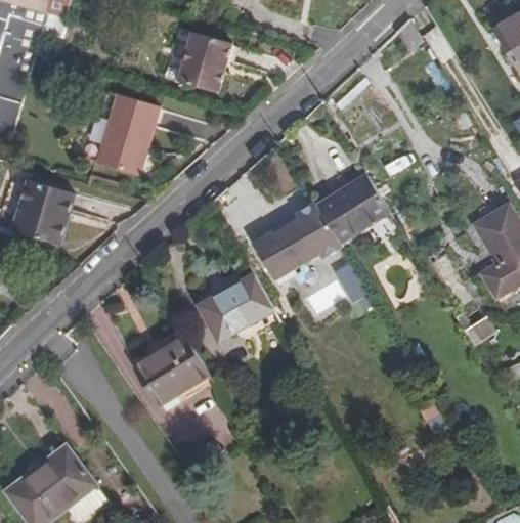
[(0,0),(47,13),(66,18),(71,0),(0,0)]
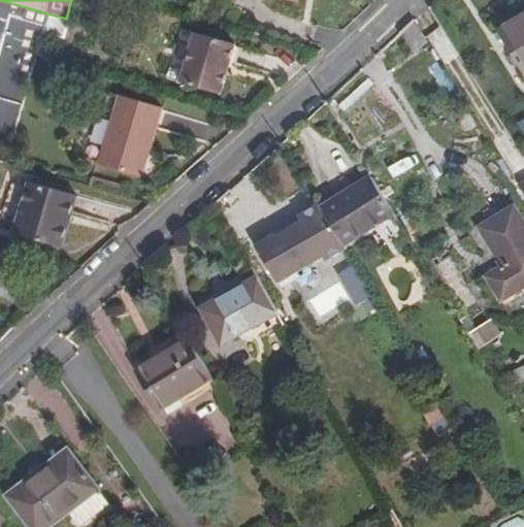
[(0,161),(4,162),(35,56),(47,13),(0,0),(0,44),(1,44),(0,47),(0,161)]
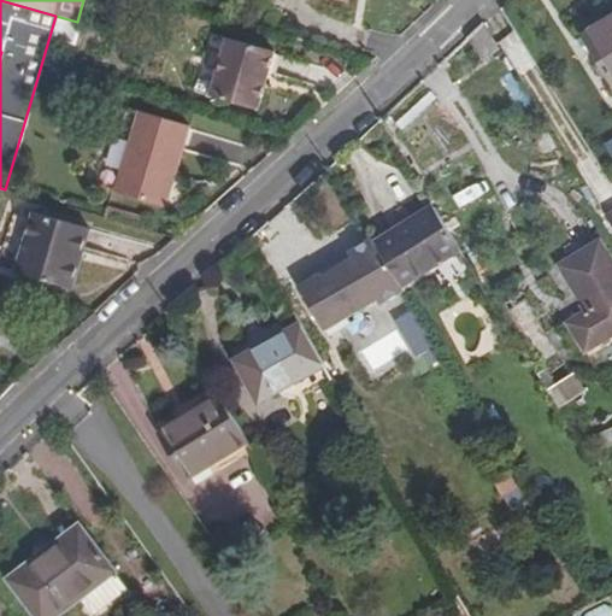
[(611,84),(611,15),(581,34),(611,84)]
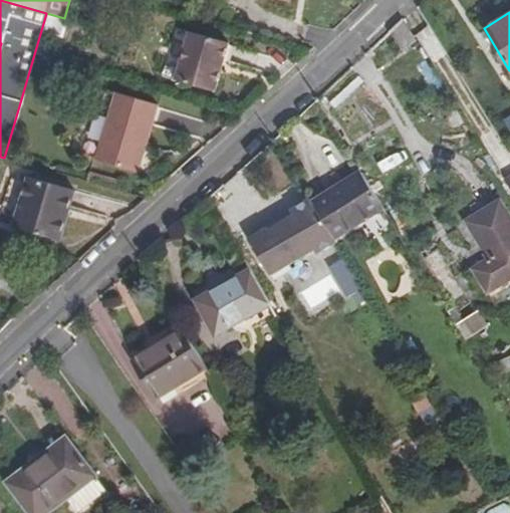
[(402,19),(389,31),(401,50),(416,41),(402,19)]
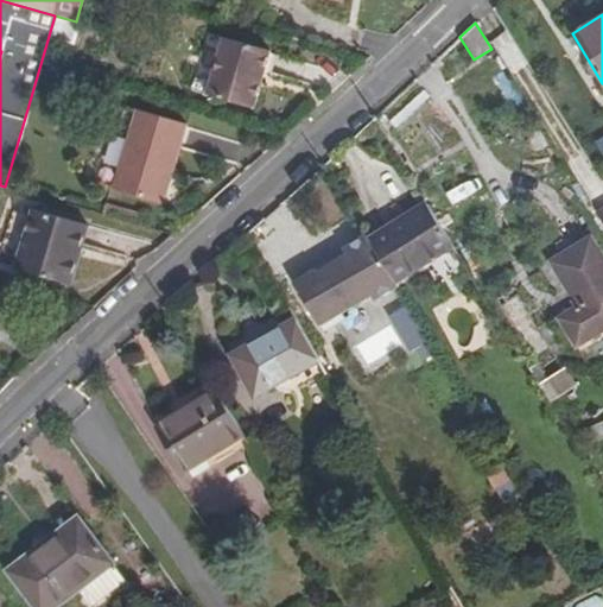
[(248,106),(260,68),(265,48),(219,36),(202,92),(248,106)]
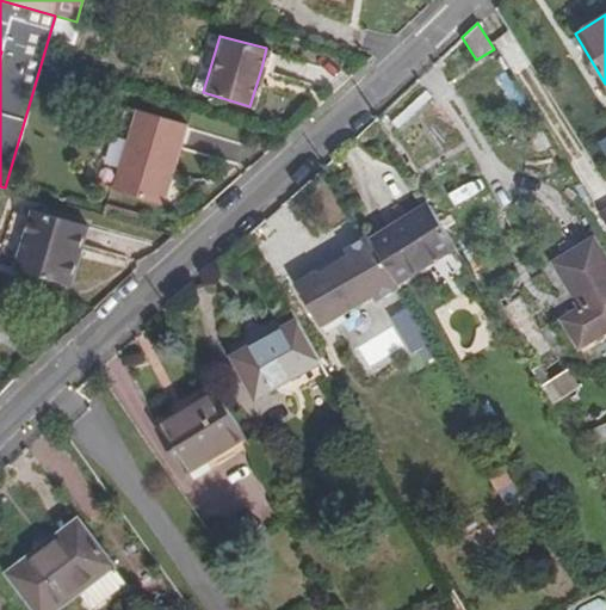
[(266,48),(261,68),(269,71),(274,51),(266,48)]
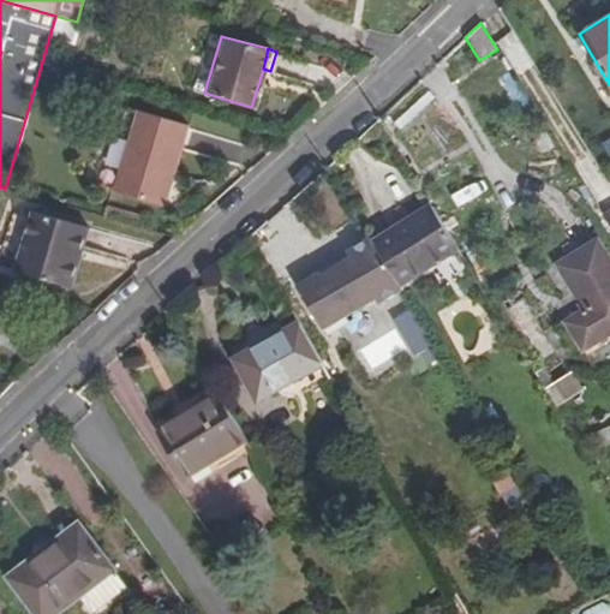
[(135,111),(112,190),(159,204),(183,125),(135,111)]
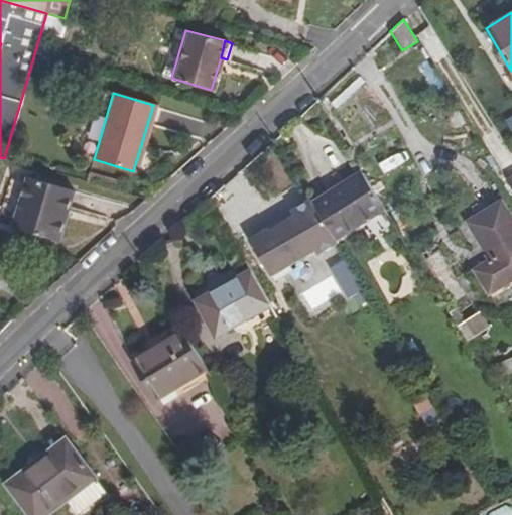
[(308,205),(331,240),(383,207),(361,172),(308,205)]
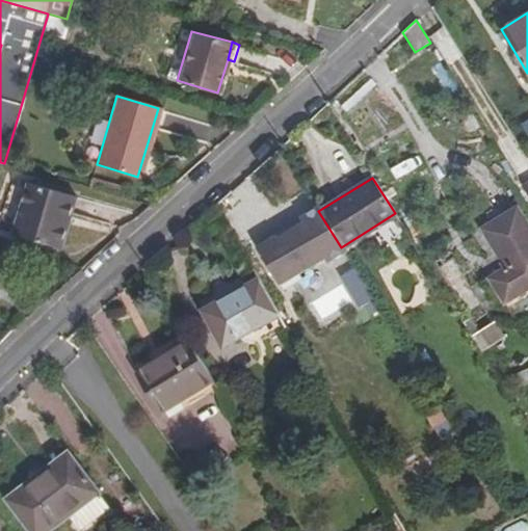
[(28,183),(14,235),(61,248),(75,197),(28,183)]
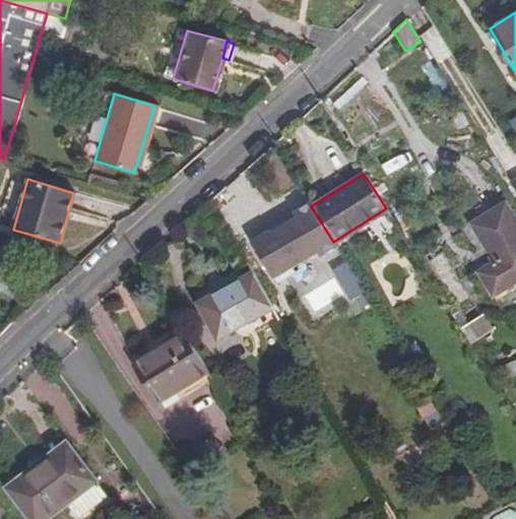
[(318,256),(335,246),(333,242),(311,206),(309,203),(293,213),(296,218),(269,236),(265,231),(249,242),(275,282),(292,273),(289,268),(315,252),(318,256)]
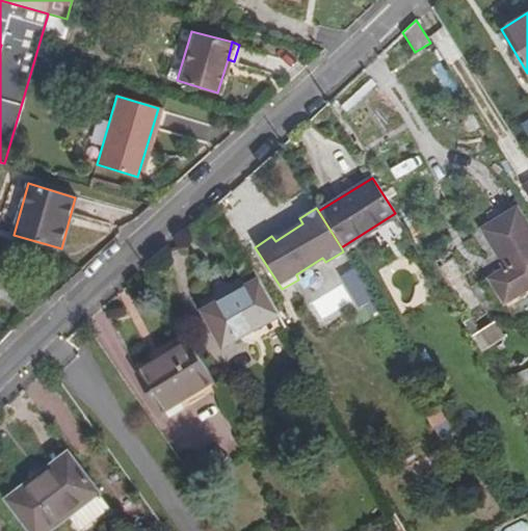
[(527,285),(527,230),(513,208),(481,230),(504,266),(486,277),(502,301),(527,285)]
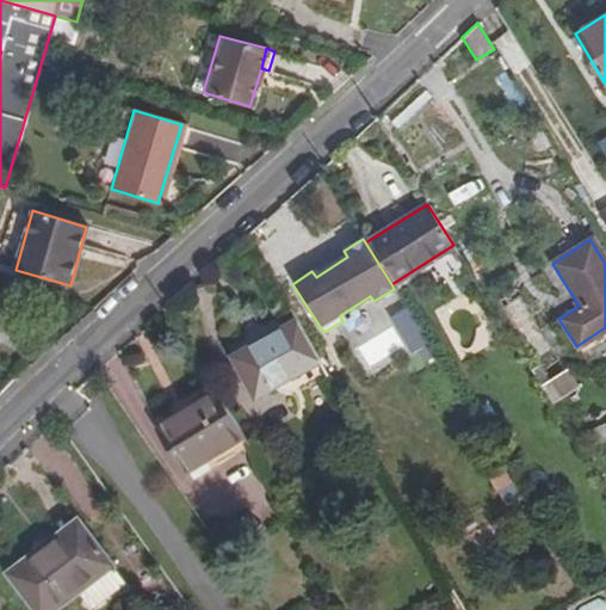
[(518,295),(498,308),(533,361),(550,349),(539,332),(548,326),(535,307),(526,312),(518,295)]
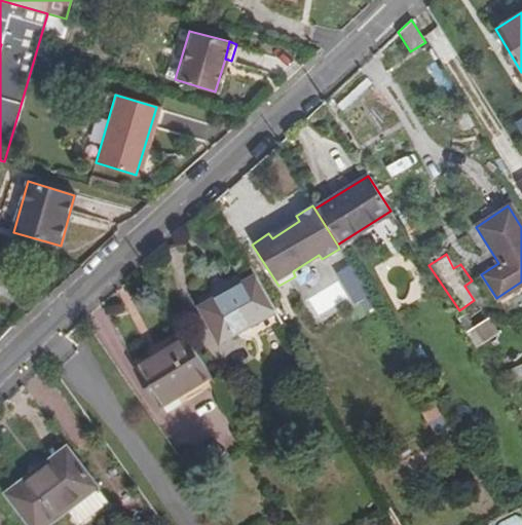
[(352,303),(370,294),(353,263),(335,272),(352,303)]
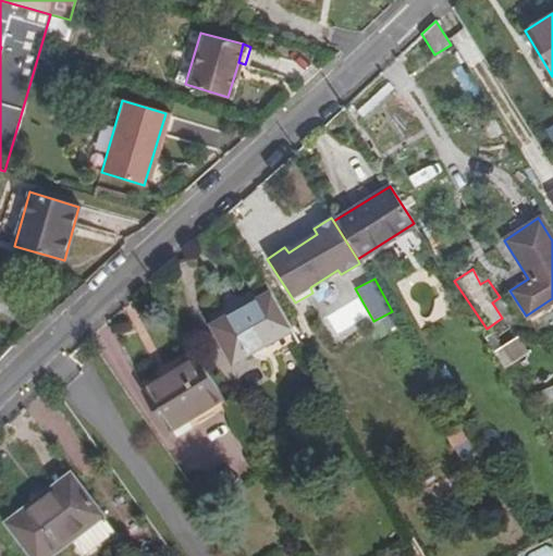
[(267,358),(296,342),(269,293),(211,324),(231,361),(259,346),(267,358)]
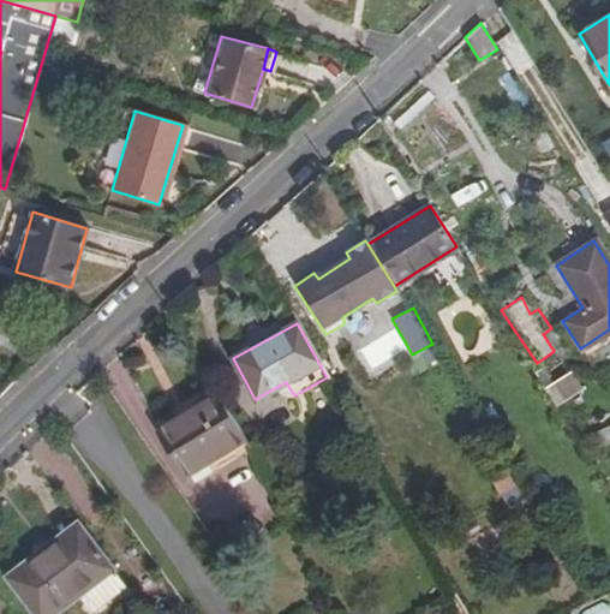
[(390,327),(357,350),(369,369),(404,346),(390,327)]
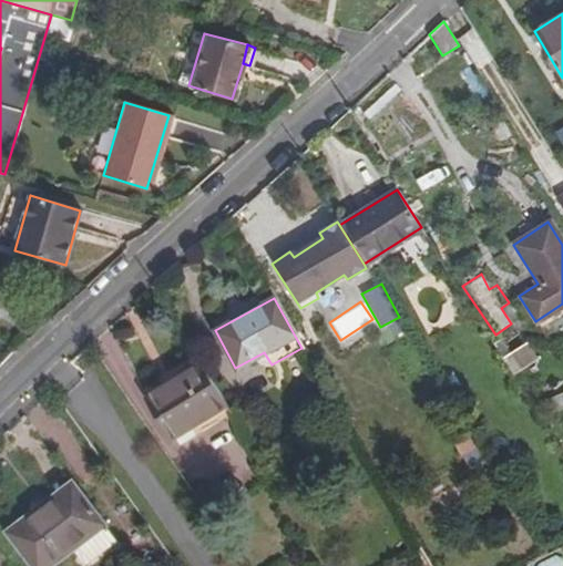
[(380,333),(389,347),(396,356),(403,368),(417,357),(396,323),(380,333)]
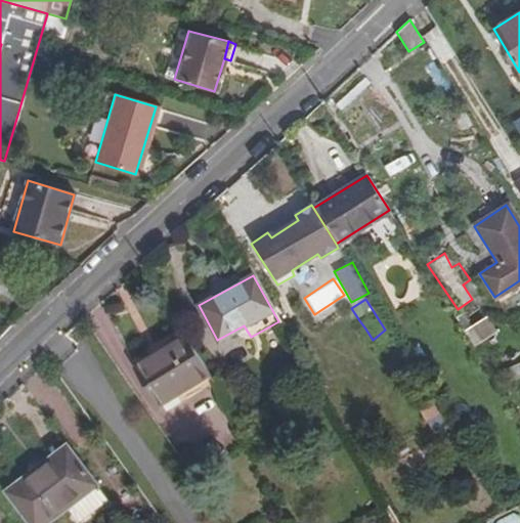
[(474,347),(497,332),(486,314),(464,330),(474,347)]
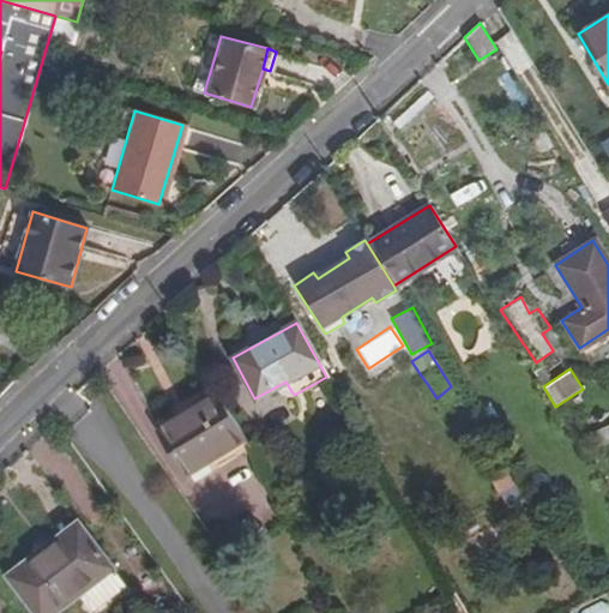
[(428,385),(421,376),(415,380),(422,390),(428,385)]
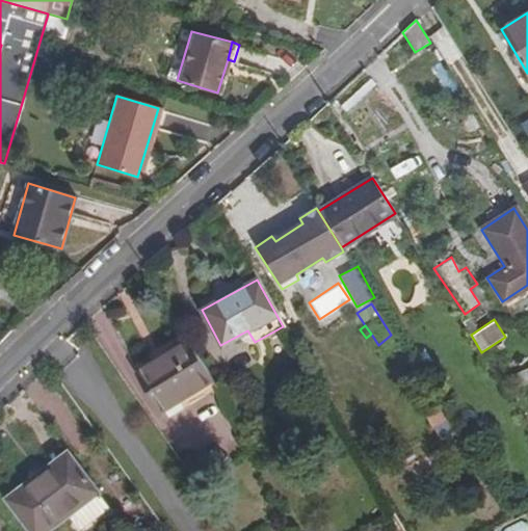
[(212,379),(184,334),(133,365),(161,412),(212,379)]
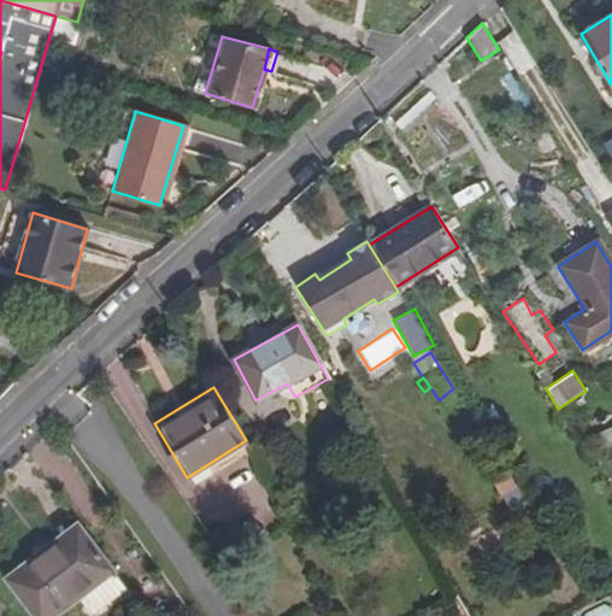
[(459,397),(453,388),(439,400),(443,410),(459,397)]
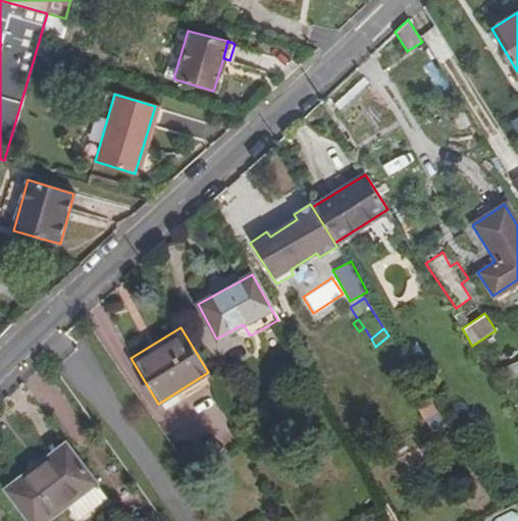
[(517,360),(499,368),(505,382),(517,376),(517,360)]
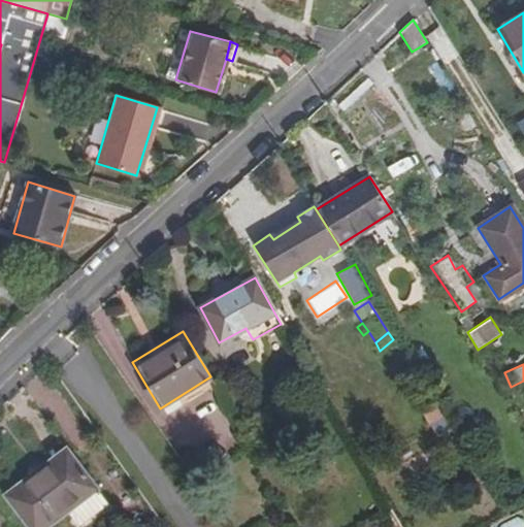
[(433,400),(420,409),(437,436),(451,427),(433,400)]
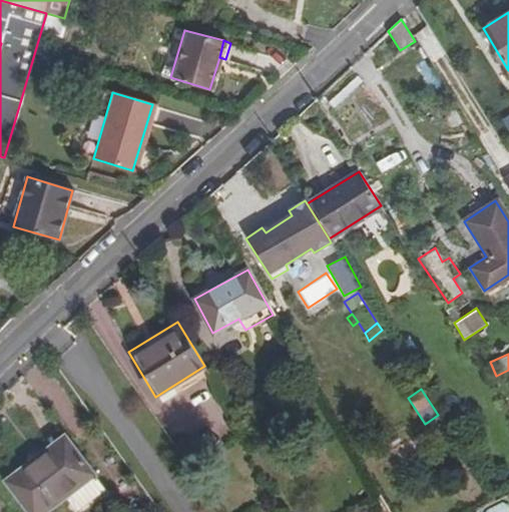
[(63,436),(5,481),(28,511),(45,511),(93,475),(63,436)]
